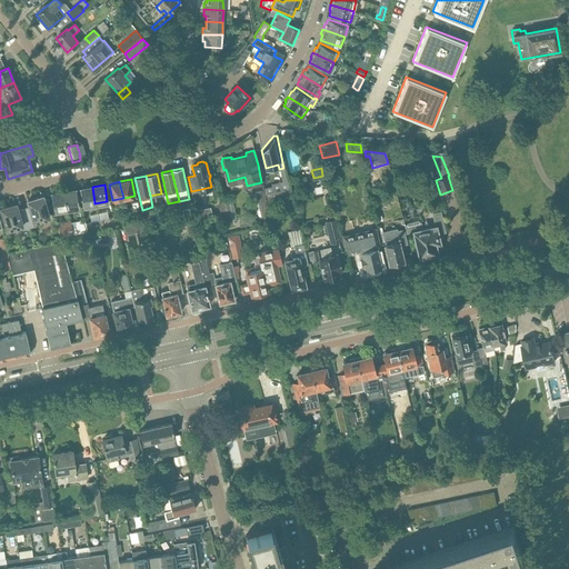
[(82,206),(95,203),(92,187),(80,189),(82,206)]
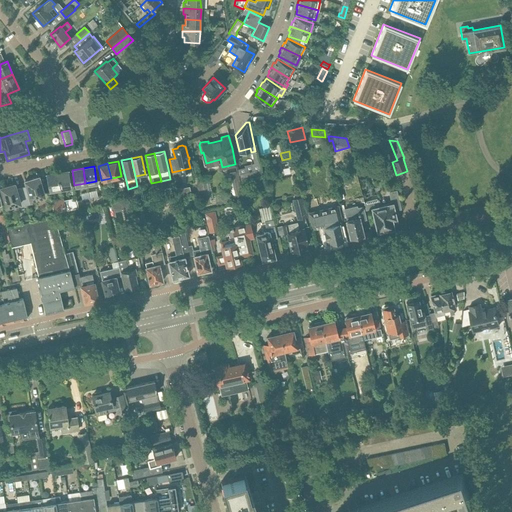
[(241,180),(262,176),(260,169),(239,174),(241,180)]
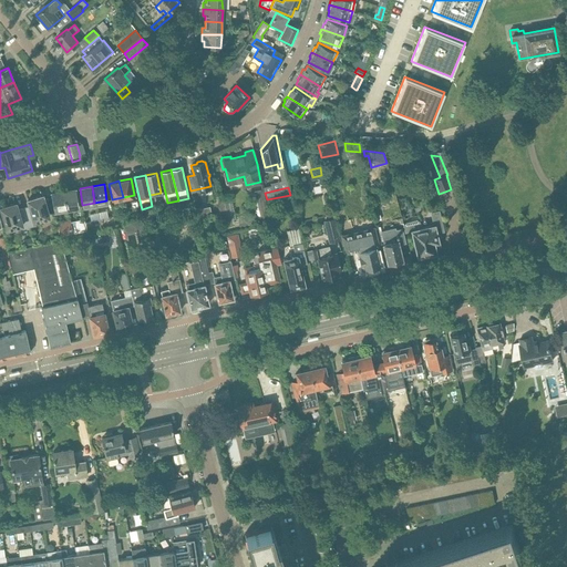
[(75,189),(63,191),(66,207),(79,206),(75,189)]
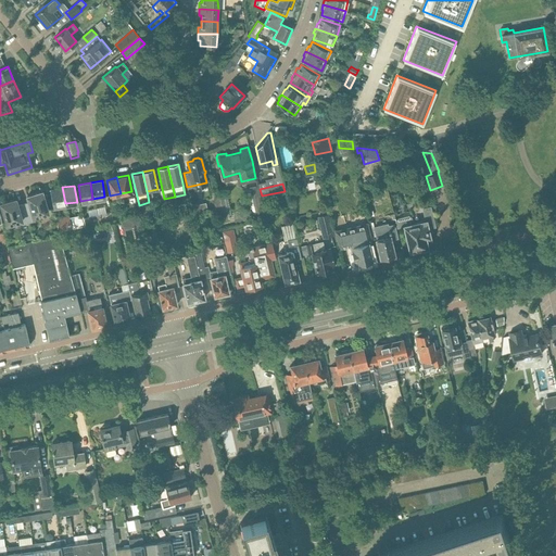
[(52,205),(65,203),(62,187),(50,189),(52,205)]
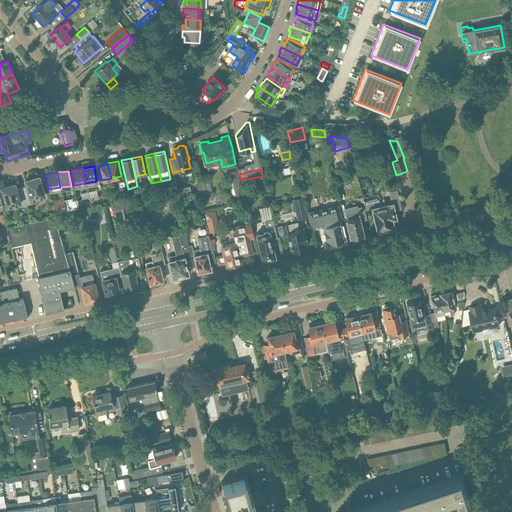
[(234,172),(229,173),(235,198),(240,197),(234,172)]
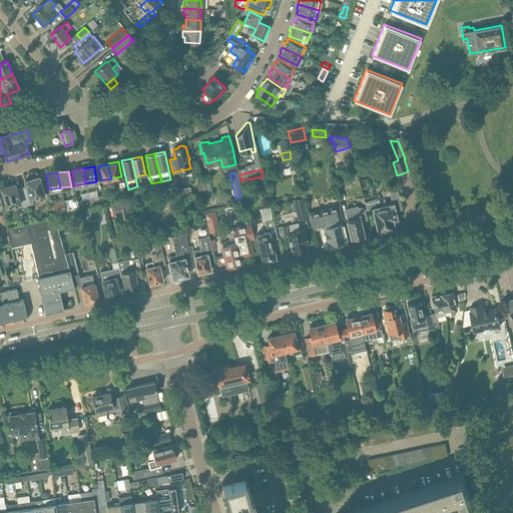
[(26,186),(21,188),(26,205),(32,203),(31,199),(44,195),(39,176),(25,180),(26,186)]
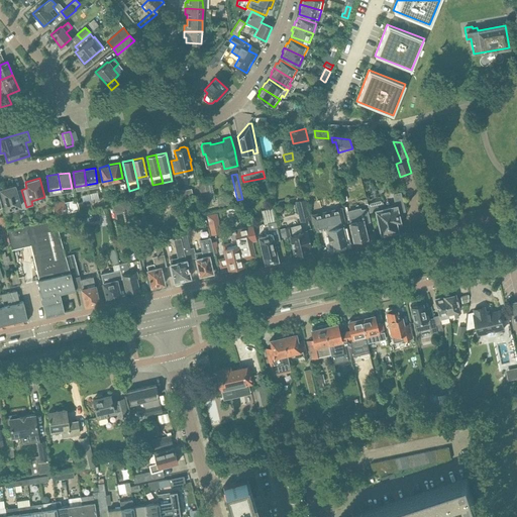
[(208,206),(214,205),(208,180),(203,182),(208,206)]
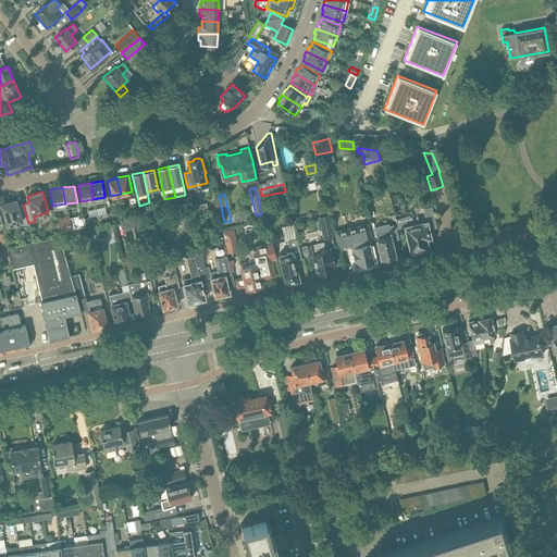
[(131,207),(124,209),(125,215),(138,212),(136,206),(134,196),(127,197),(131,207)]
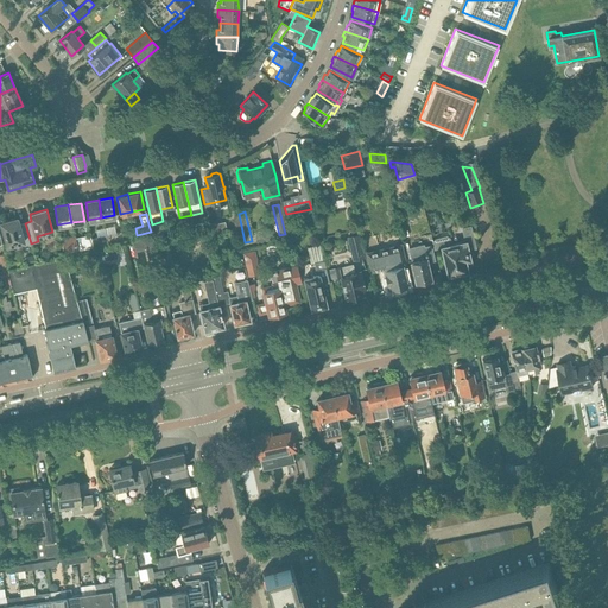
[(17,217),(17,219),(1,222),(7,246),(23,241),(25,246),(31,244),(25,223),(19,225),(17,217)]
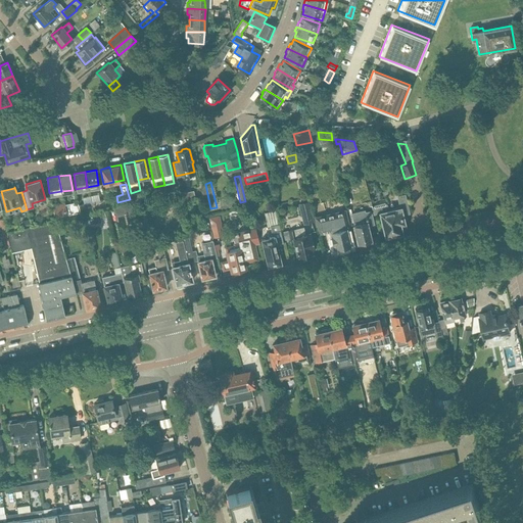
[(162,192),(161,187),(151,189),(153,200),(158,198),(158,195),(157,193),(162,192)]
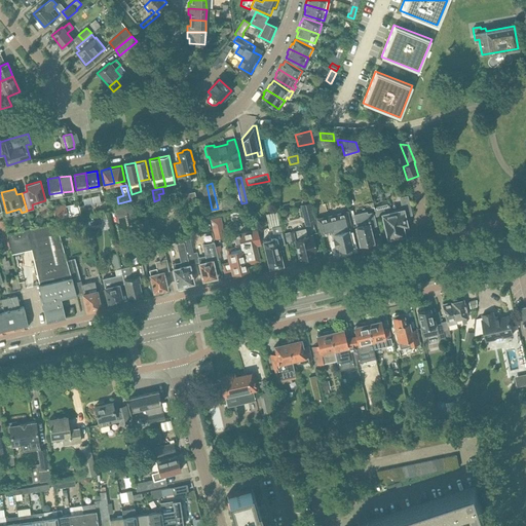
[(380,204),(374,207),(376,216),(382,215),(387,237),(405,234),(404,230),(408,229),(405,216),(411,214),(407,195),(400,197),(403,209),(392,211),(387,203),(380,204)]
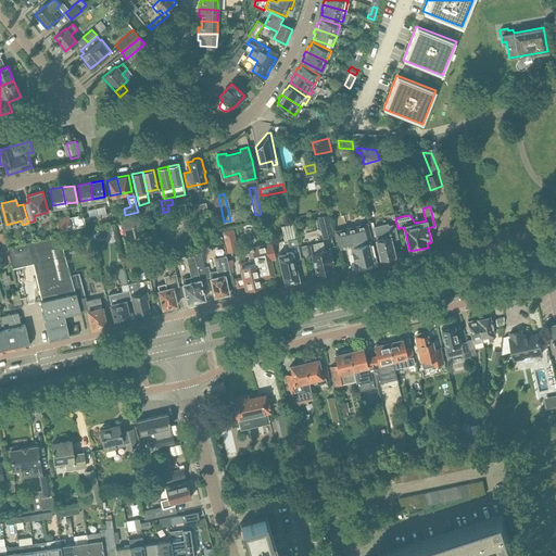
[(111,211),(111,212),(113,217),(125,215),(124,209),(111,211)]
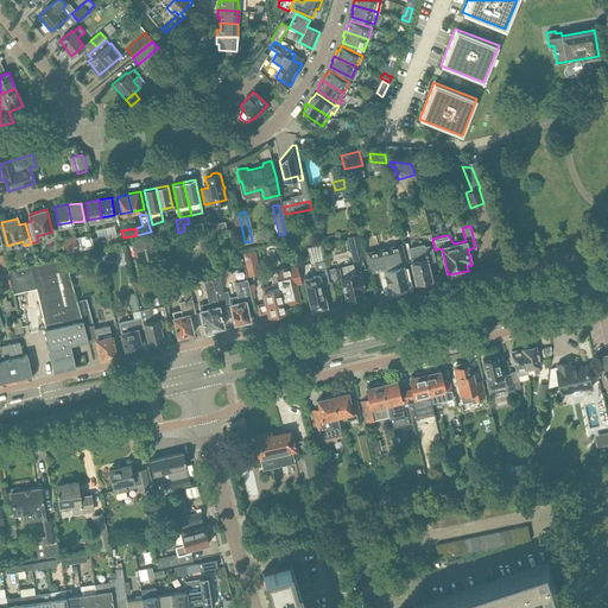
[(121,232),(107,235),(109,244),(124,240),(124,238),(121,232)]
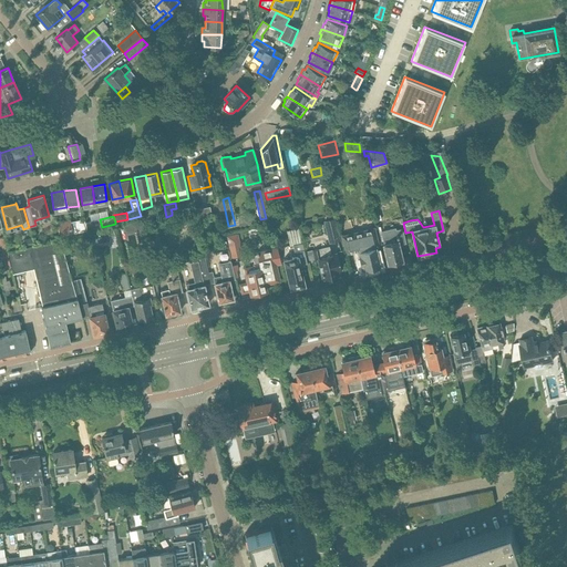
[(253,217),(238,220),(239,228),(255,224),(253,217)]
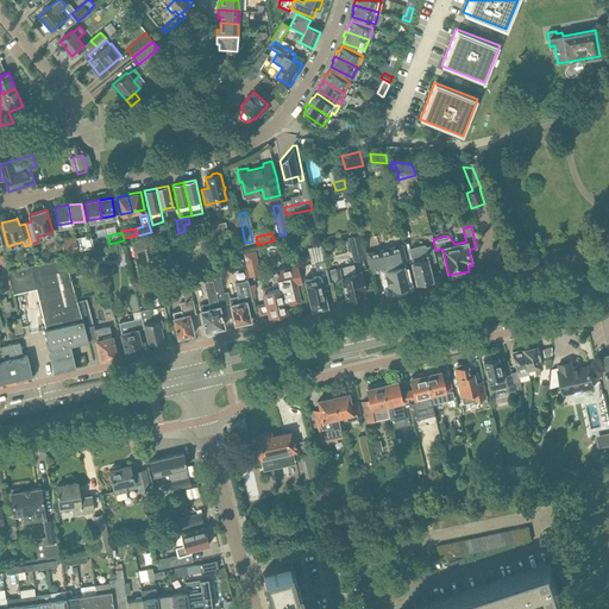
[(353,261),(365,258),(360,234),(347,238),(353,261)]
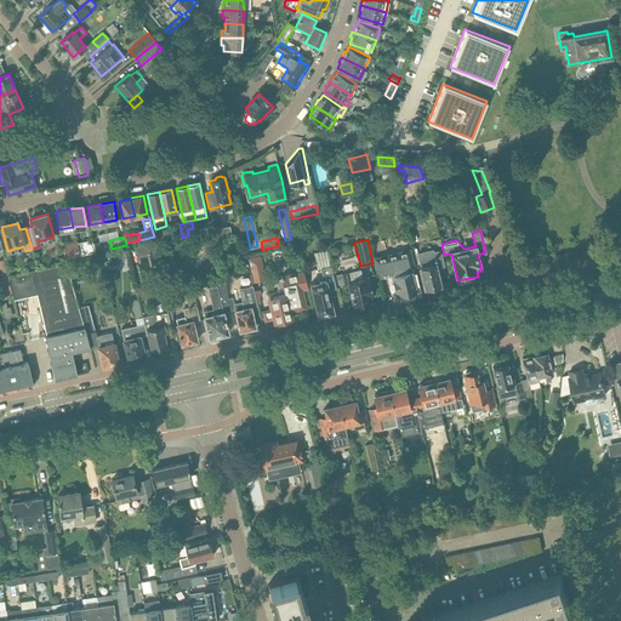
[(87,240),(78,243),(81,255),(96,252),(93,243),(92,244),(92,240),(87,241),(87,240)]
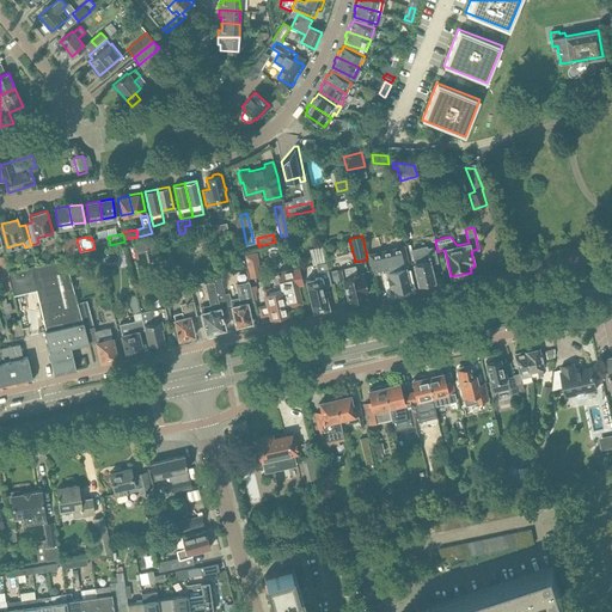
[(98,238),(92,239),(95,249),(110,245),(108,237),(98,238)]
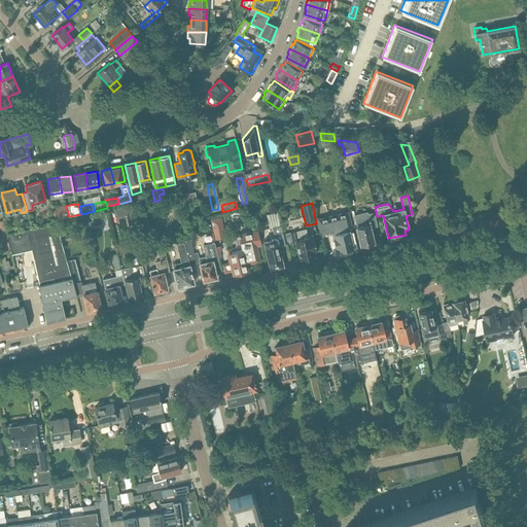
[(117,218),(128,216),(130,224),(136,223),(132,206),(126,208),(125,204),(115,206),(117,218)]
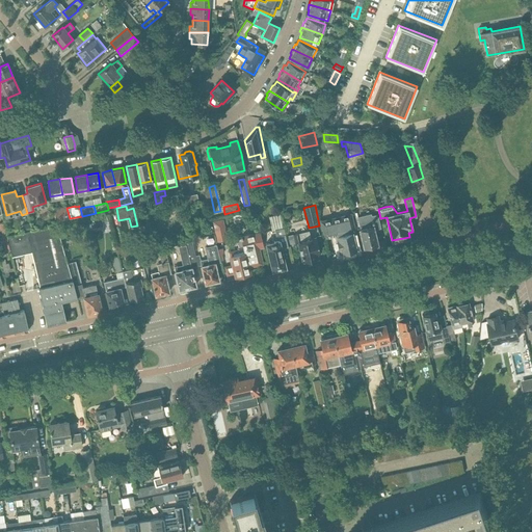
[(64,207),(53,210),(56,221),(68,218),(64,207)]
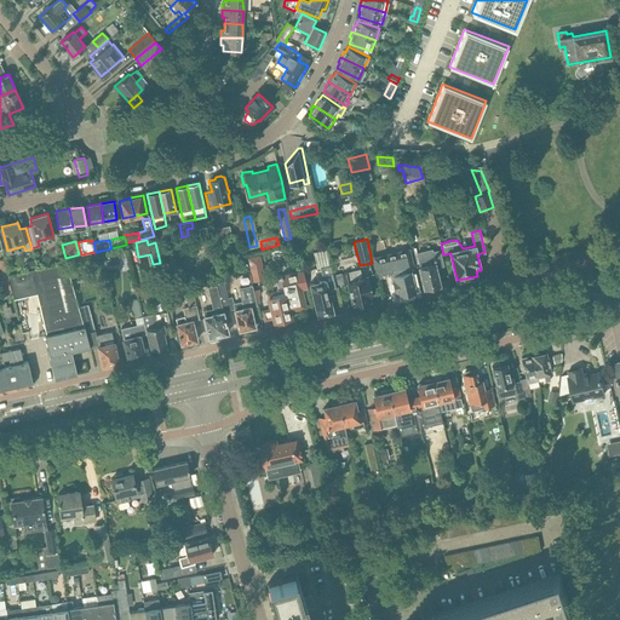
[(434,286),(441,285),(436,267),(443,265),(440,251),(432,252),(431,250),(417,253),(420,267),(419,267),(424,288),(425,288),(426,290),(432,288),(434,286)]
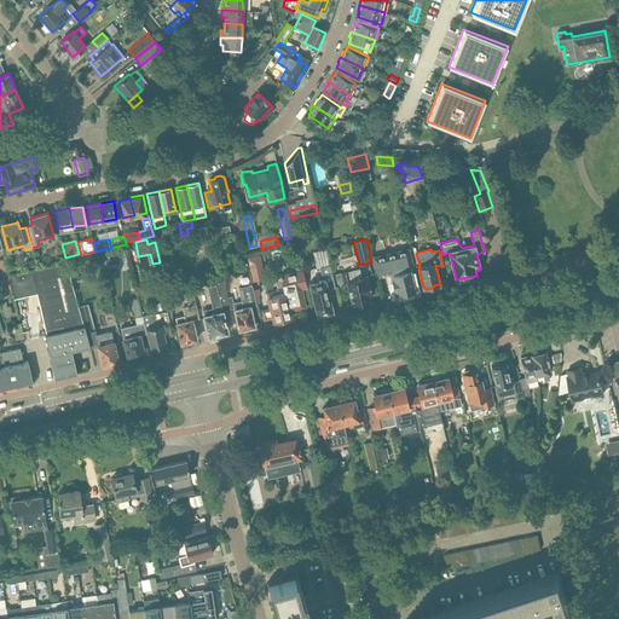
[(406,250),(386,255),(372,259),(377,276),(389,272),(394,291),(397,291),(397,294),(405,291),(406,294),(415,293),(409,271),(411,270),(406,250)]
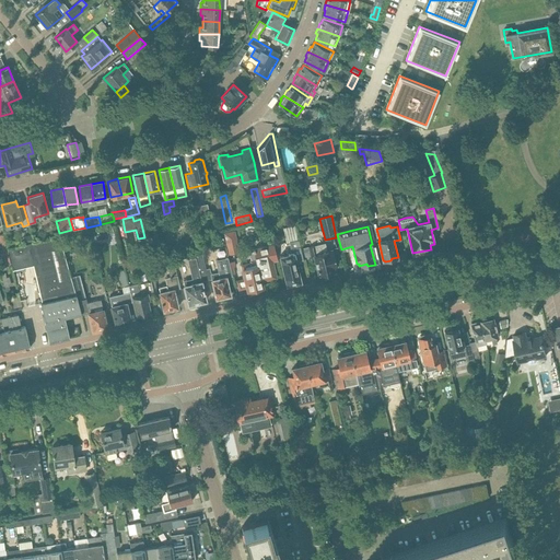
[(234,231),(224,233),(226,247),(234,245),(232,238),(235,237),(234,231)]
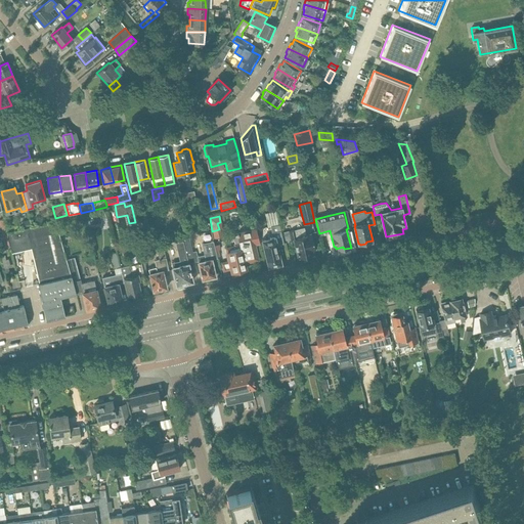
[(9,247),(3,219),(0,219),(0,228),(4,248),(9,247)]
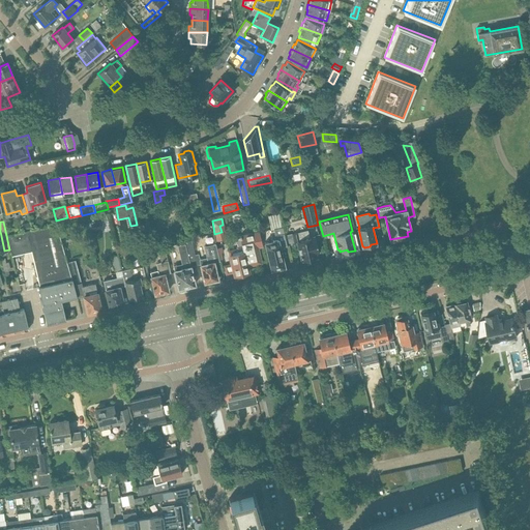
[(12,255),(31,251),(39,286),(72,278),(71,272),(57,224),(7,234),(12,255)]
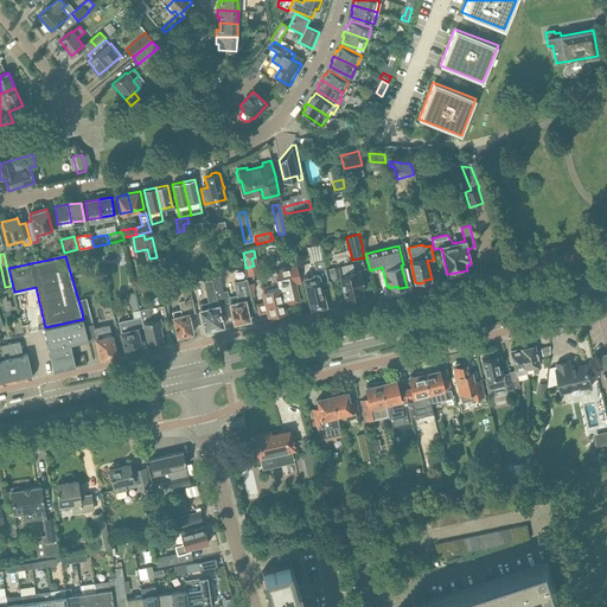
[(311,308),(313,308),(314,310),(318,308),(319,307),(326,305),(321,283),(328,282),(323,260),(313,262),(315,269),(318,269),(319,274),(304,278),(311,308)]
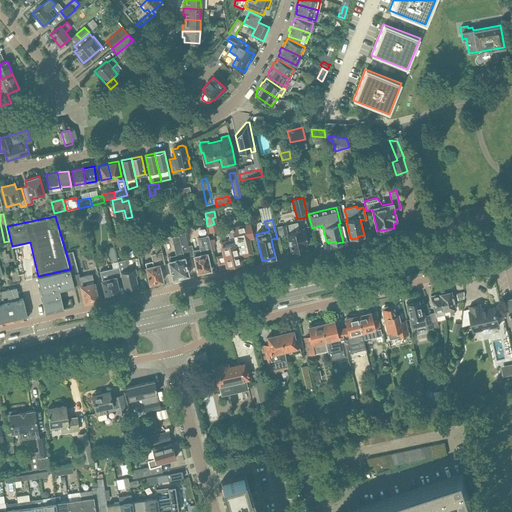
[(308,227),(304,228),(304,229),(299,230),(297,222),(276,227),(279,237),(285,236),(285,234),(288,233),(292,252),(295,255),(299,254),(301,250),(306,248),(305,244),(308,244),(305,234),(309,233),(308,227)]
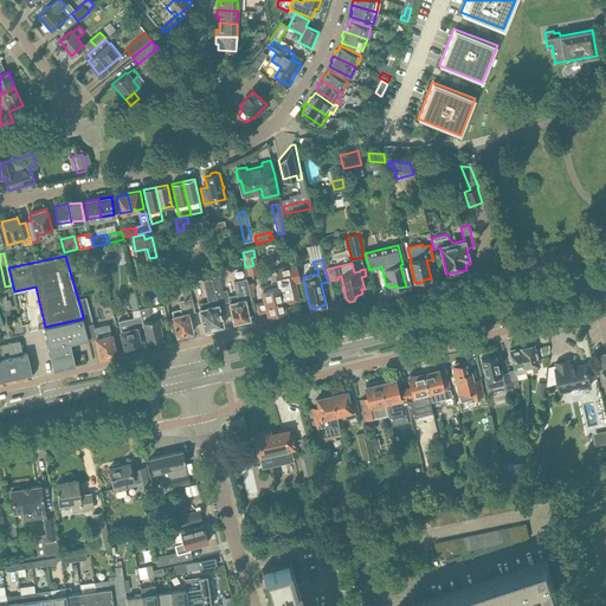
[(276,272),(278,281),(274,282),(271,284),(262,287),(268,315),(269,314),(270,316),(277,315),(277,313),(285,310),(283,301),(288,300),(289,301),(298,298),(294,282),(300,281),(296,265),(276,270),(274,270),(274,274),(276,272)]
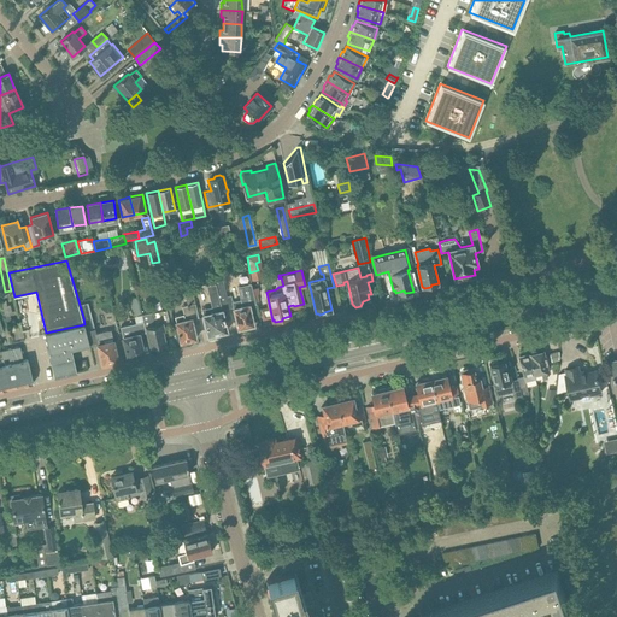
[(222,310),(229,309),(227,297),(222,275),(213,277),(215,283),(217,292),(209,294),(211,306),(201,309),(207,335),(209,335),(211,336),(216,335),(217,333),(227,330),(222,310)]
